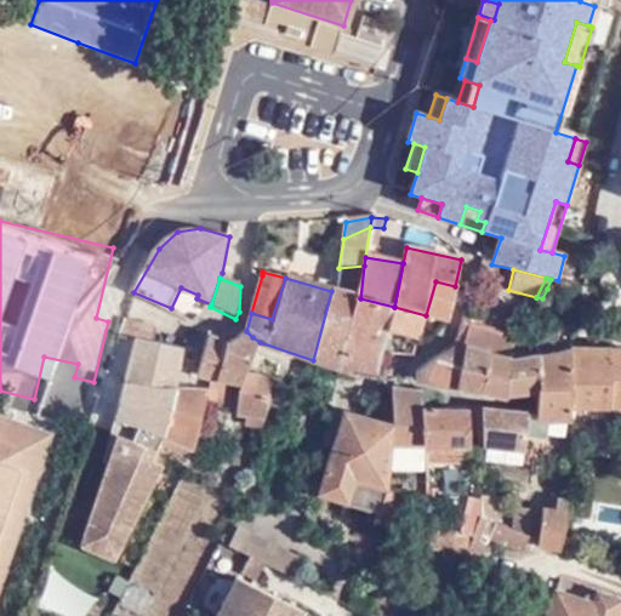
[(551,279),(547,289),(582,298),(585,287),(551,279)]
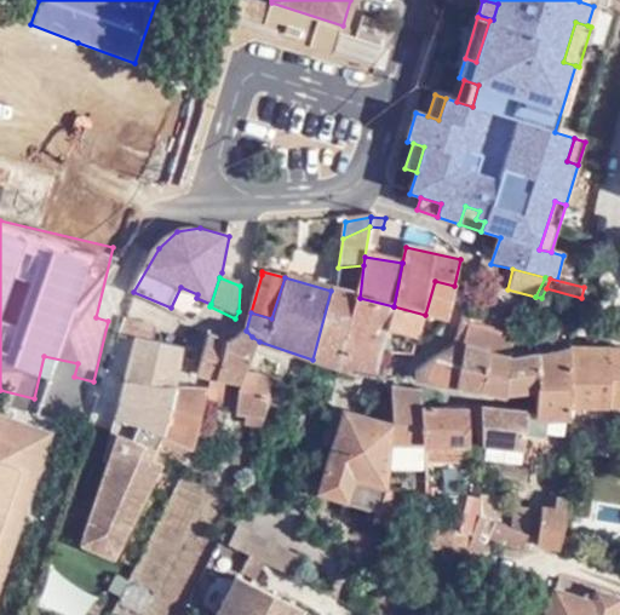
[(425,315),(447,321),(454,286),(435,281),(425,315)]
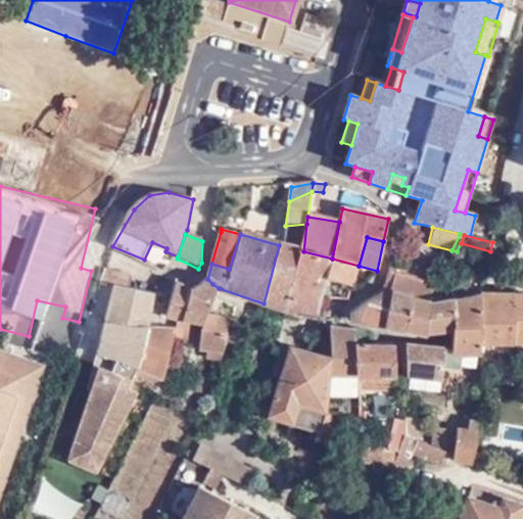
[(492,242),(490,251),(489,257),(504,261),(508,245),(492,242)]
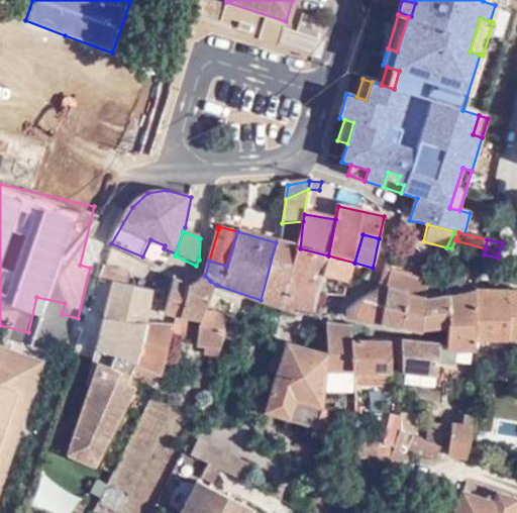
[(261,300),(284,308),(298,251),(300,248),(279,242),(276,242),(261,300)]
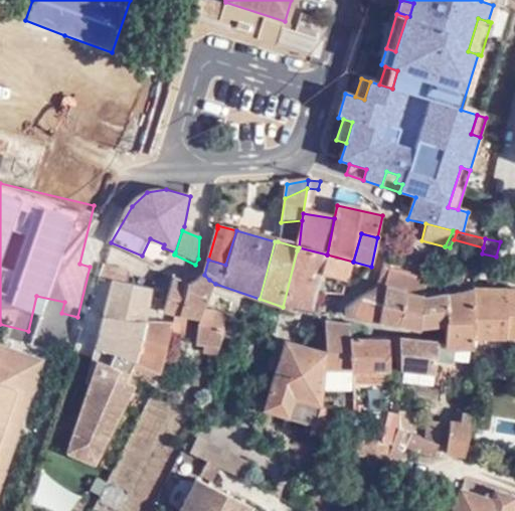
[(283,307),(313,314),(318,294),(322,276),(321,276),(327,254),(299,247),(297,250),(283,307)]
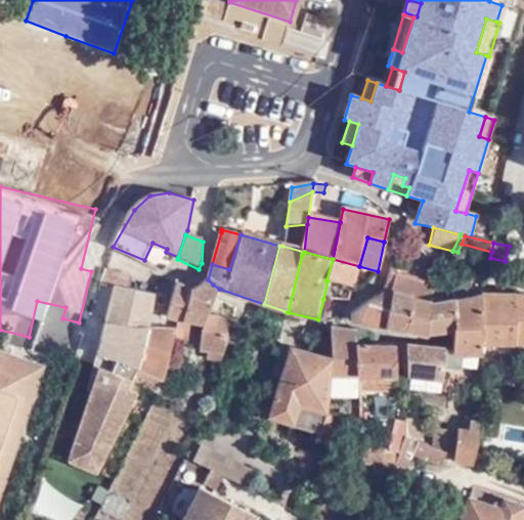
[(328,280),(353,288),(359,266),(333,259),(326,280),(328,280)]
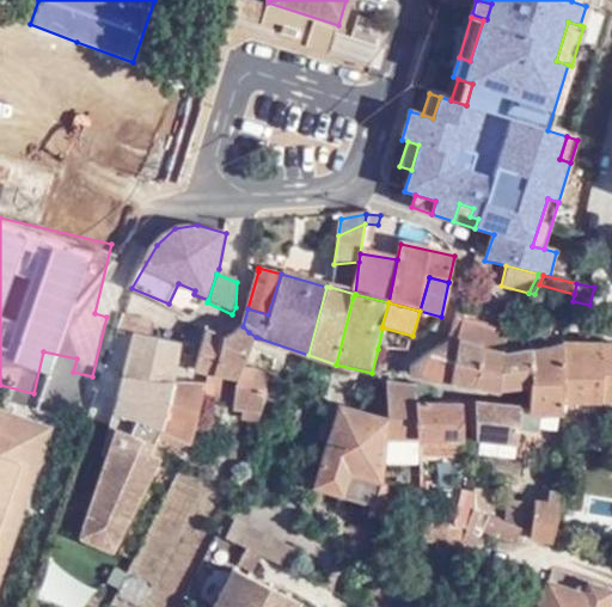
[(134,333),(151,336),(154,320),(124,312),(118,330),(134,333)]
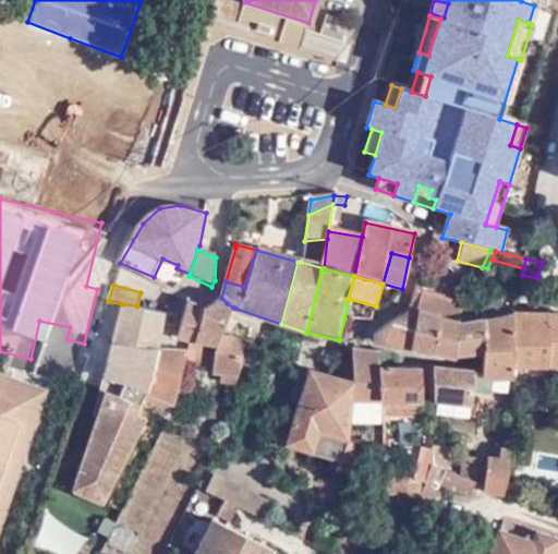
[(423,287),(416,285),(414,292),(411,309),(419,310),(422,297),(422,293),(423,287)]
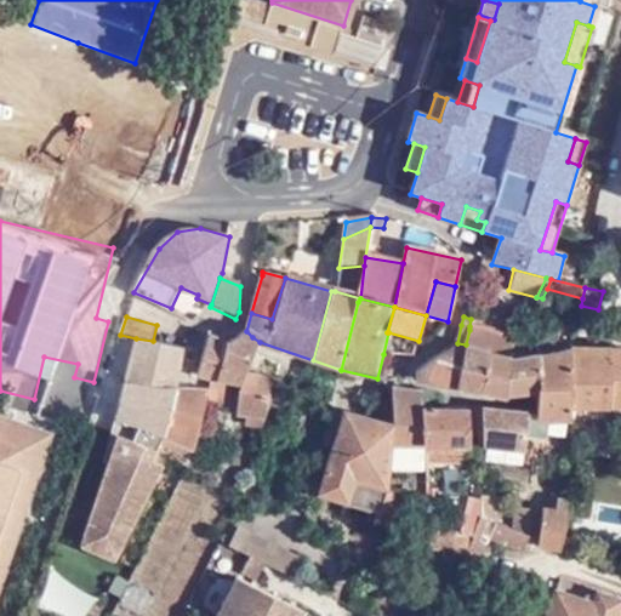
[(536,330),(539,358),(539,394),(536,394),(536,416),(536,423),(573,421),(574,408),(573,349),(562,352),(558,326),(557,326),(536,330)]
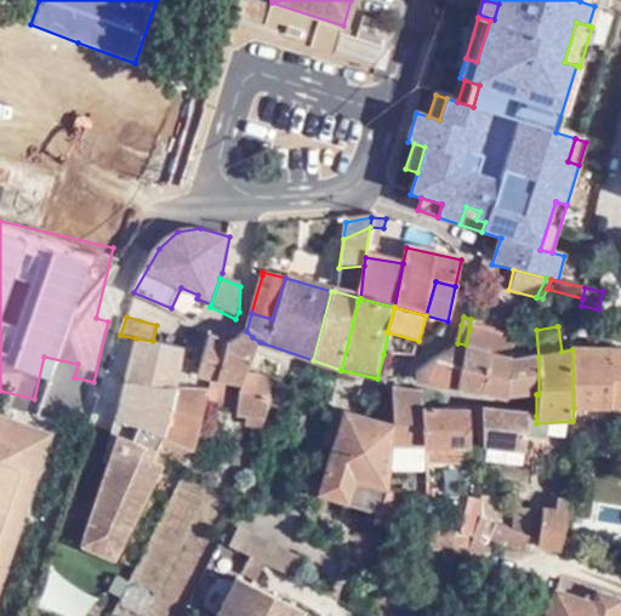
[(516,338),(469,330),(466,344),(466,349),(457,389),(508,399),(510,395),(536,394),(539,394),(539,358),(512,364),(516,338)]
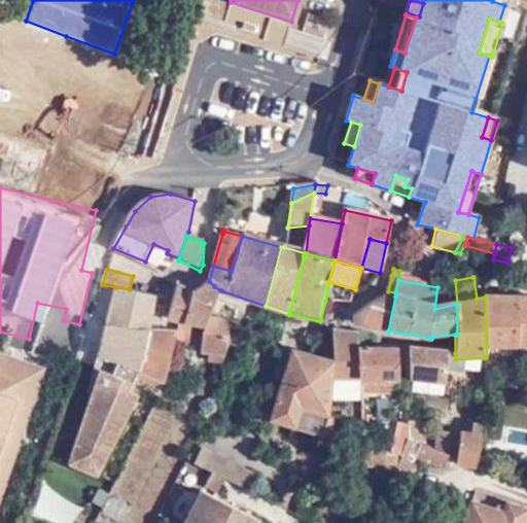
[(195,292),(214,302),(217,297),(220,290),(214,286),(209,281),(203,286),(195,292)]
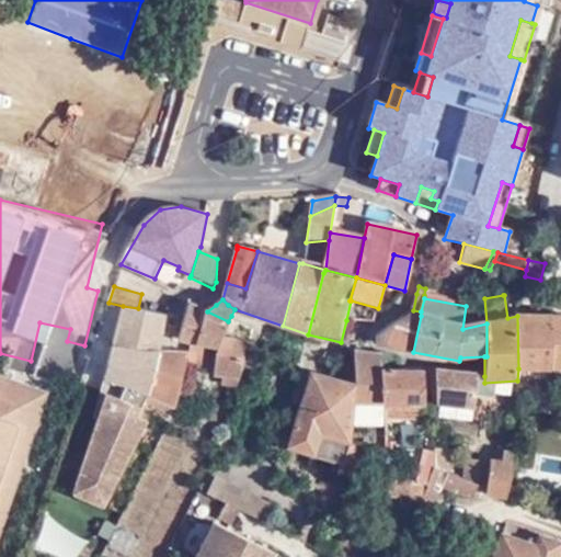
[(220,342),(228,321),(207,311),(190,303),(179,341),(194,344),(208,345),(219,348),(220,342)]
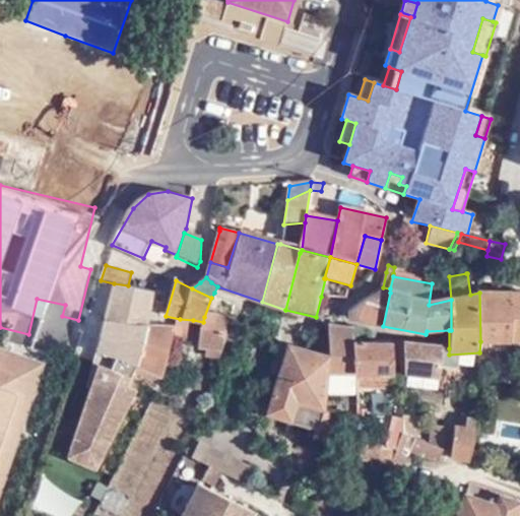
[(151,291),(128,285),(114,283),(105,321),(128,327),(144,327),(151,291)]
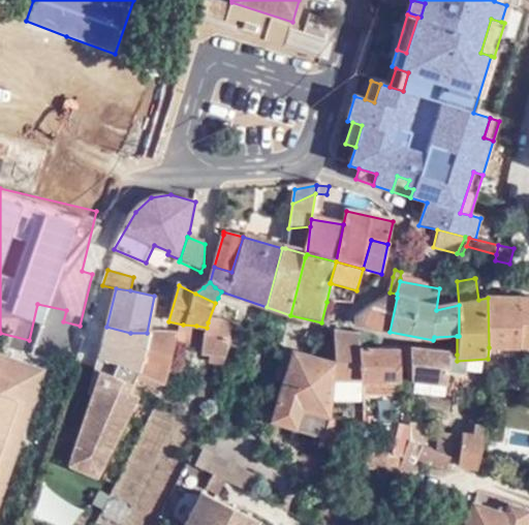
[(100,296),(94,316),(104,318),(111,299),(100,296)]
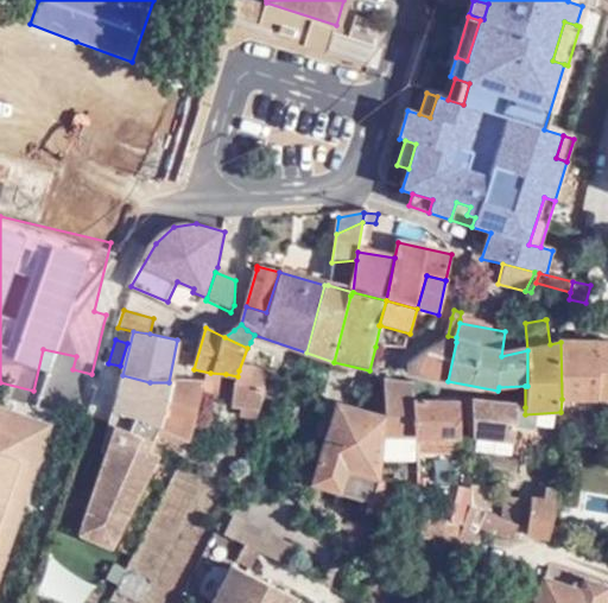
[(456,342),(445,341),(444,343),(406,367),(409,373),(448,381),(456,342)]
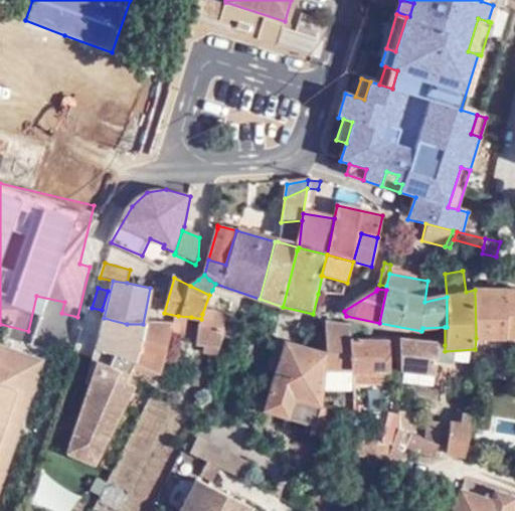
[(514,290),(475,290),(476,338),(514,338),(514,290)]
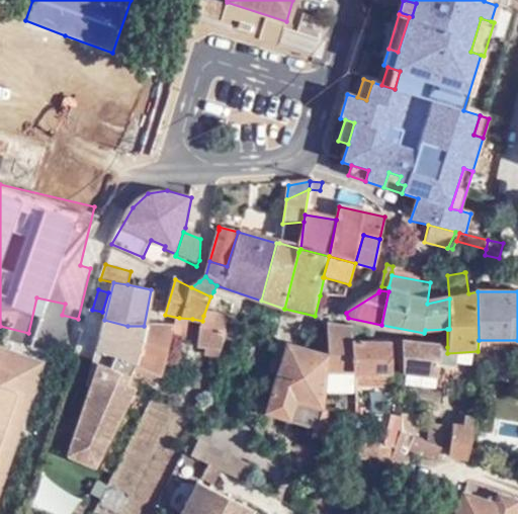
[(200,329),(225,333),(228,319),(203,316),(202,321),(200,329)]
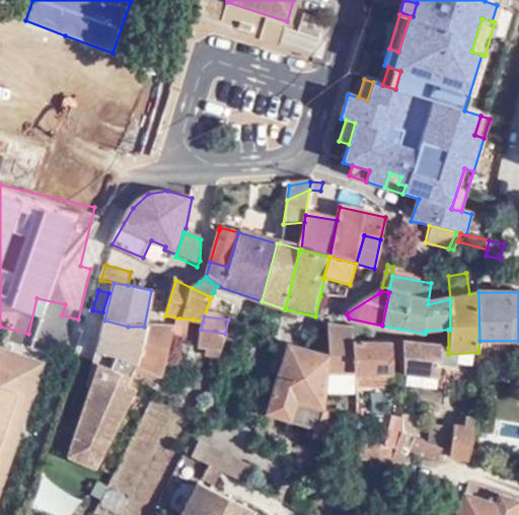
[(176,326),(190,328),(193,319),(179,318),(176,326)]
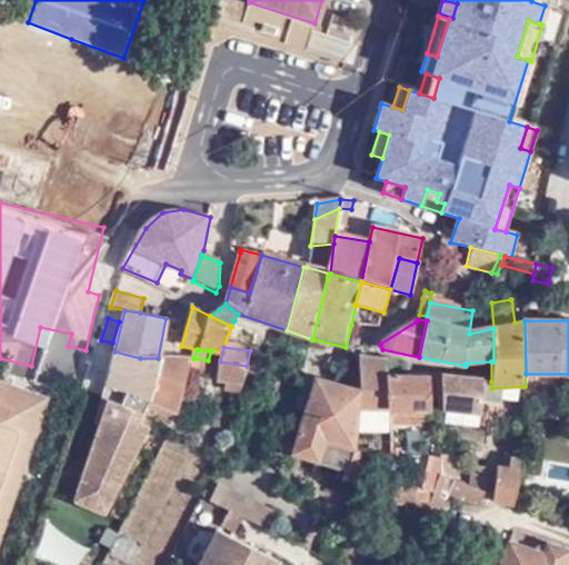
[(131,392),(127,408),(142,415),(151,397),(158,358),(140,358),(115,352),(108,385),(131,392)]
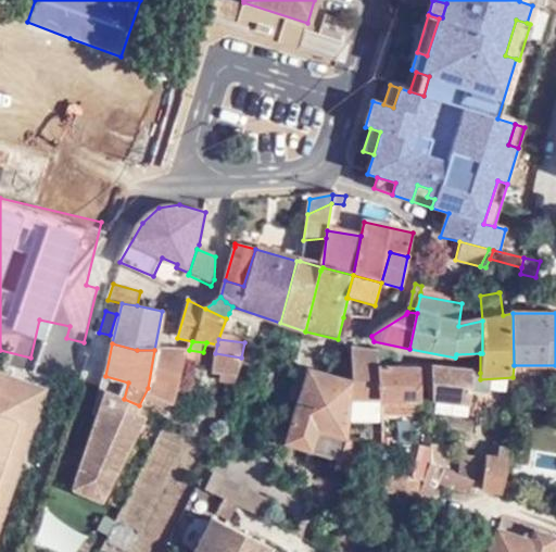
[(162,398),(176,403),(184,366),(185,362),(189,350),(154,350),(148,388),(139,405),(146,409),(149,400),(152,392),(162,398)]
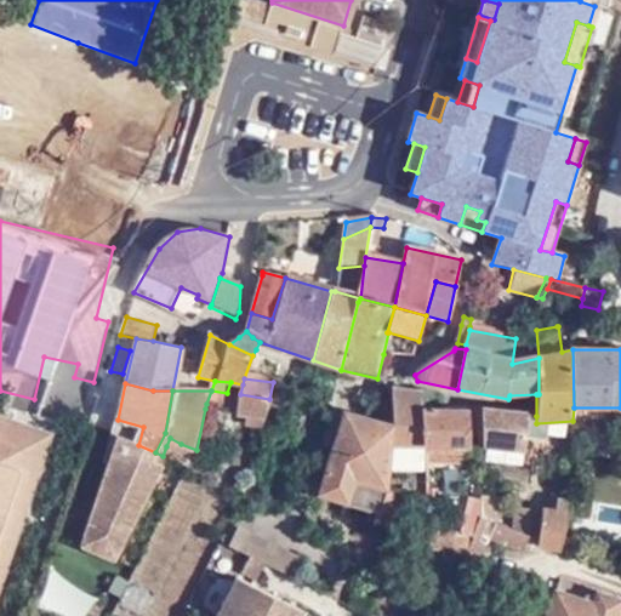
[(211,391),(206,404),(223,406),(227,393),(211,391)]
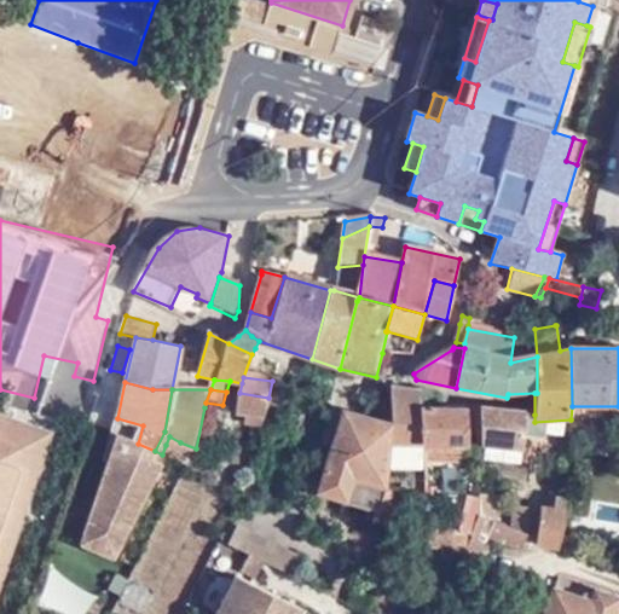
[(392,391),(389,426),(388,444),(423,447),(421,411),(424,411),(421,395),(392,391)]
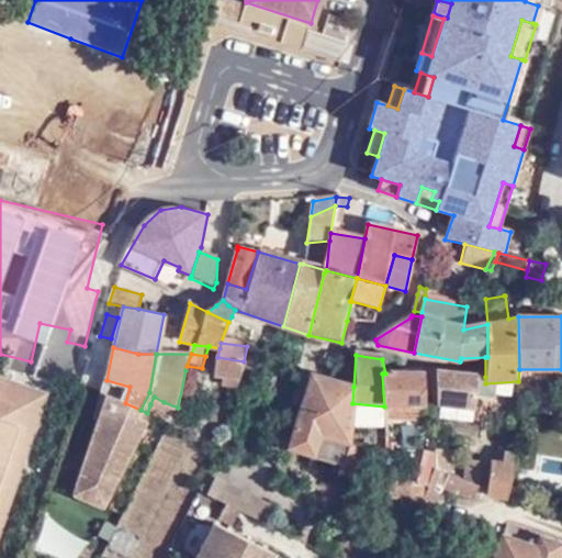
[(225,387),(238,388),(244,361),(217,357),(213,376),(226,380),(225,387)]
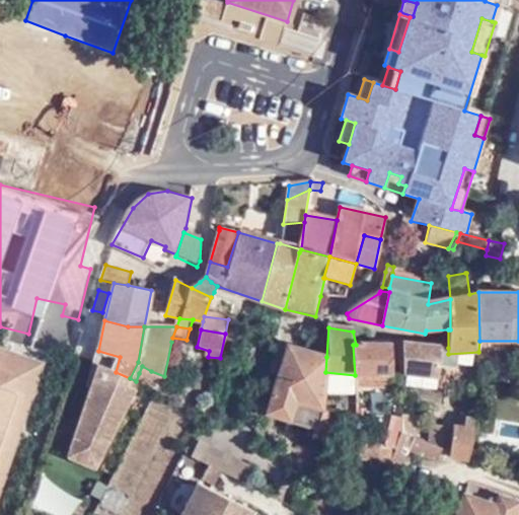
[(76,353),(84,357),(90,342),(81,338),(76,353)]
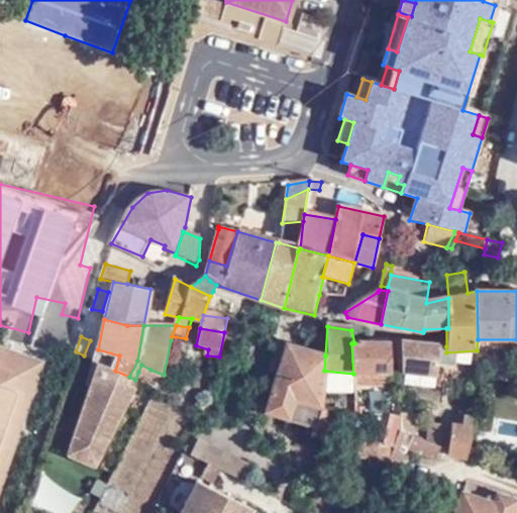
[(391,374),(390,341),(364,343),(354,343),(351,343),(353,374),(391,374)]
